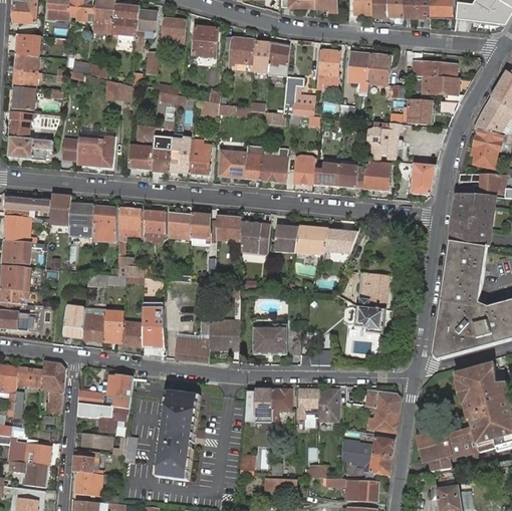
[(14,2),(13,21),(36,23),(37,1),(28,0),(27,3),(14,2)]
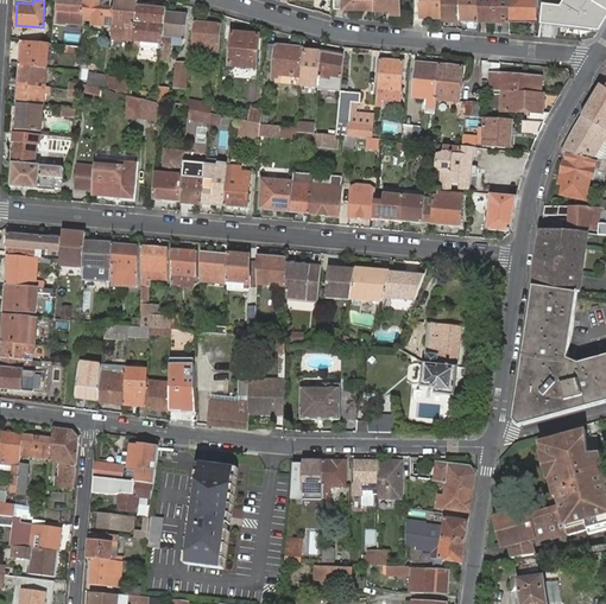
[(64,17),(83,18),(83,13),(84,0),(57,0),(55,21),(64,23),(64,17)]
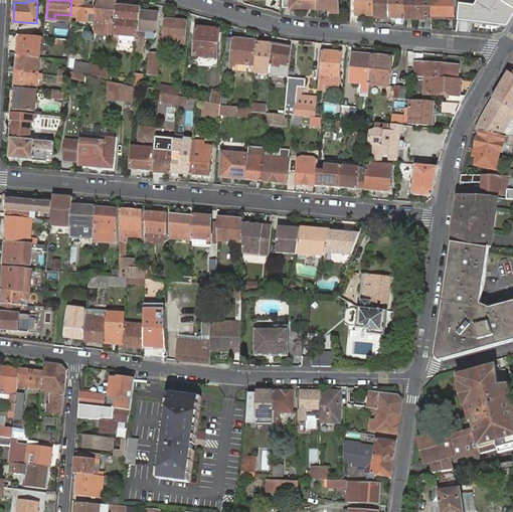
[(71,0),(70,11),(78,11),(78,20),(92,21),(93,0),(71,0)]
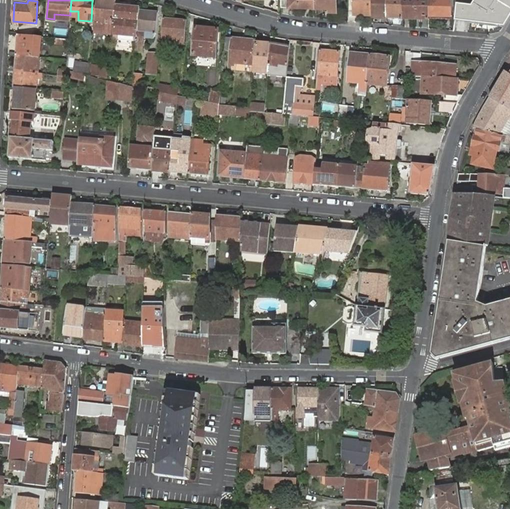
[(95,0),(93,24),(97,24),(99,26),(103,27),(106,26),(108,25),(112,26),(114,3),(115,0),(95,0)]
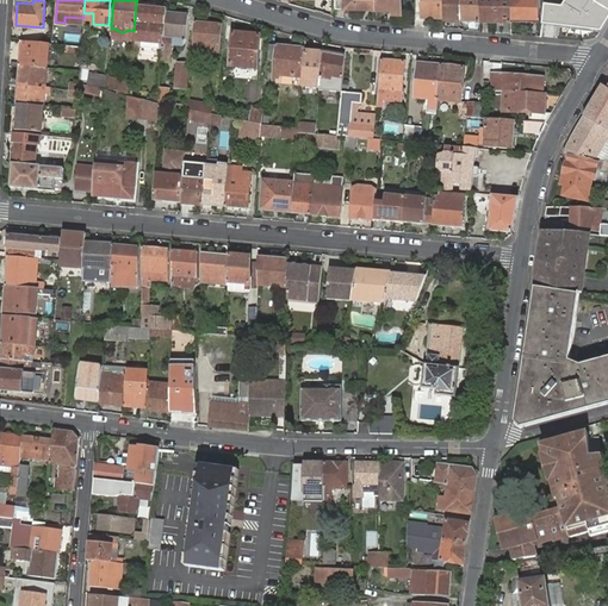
[(373,0),(374,6),(391,6),(391,11),(399,11),(399,0),(373,0)]
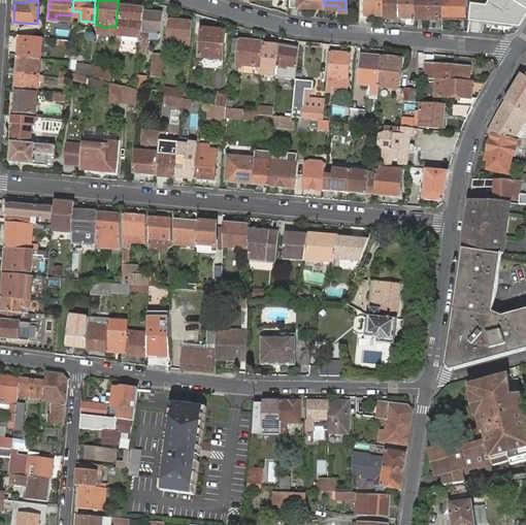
[(363,0),(363,12),(383,12),(383,0),(363,0)]
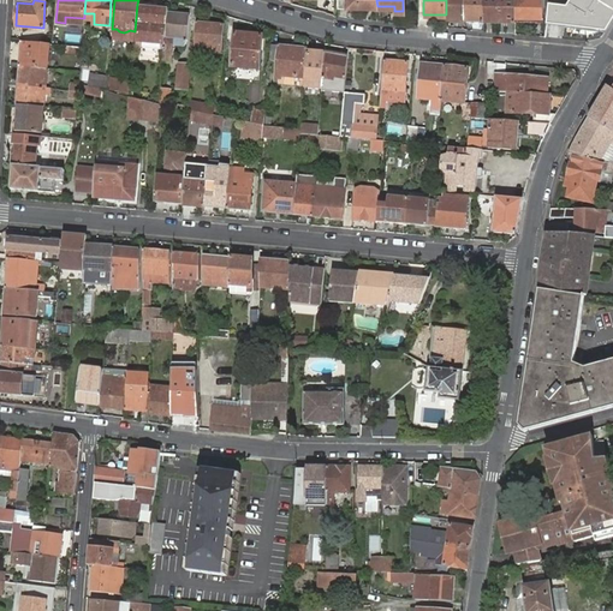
[(446,16),(464,17),(464,0),(446,0),(446,15),(446,16)]
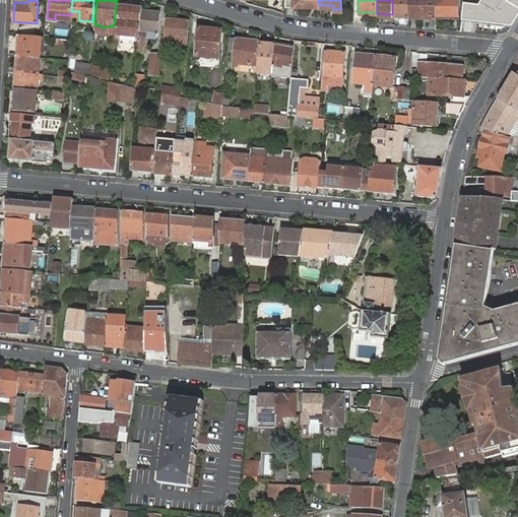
[(392,0),(392,14),(406,14),(406,0),(392,0)]
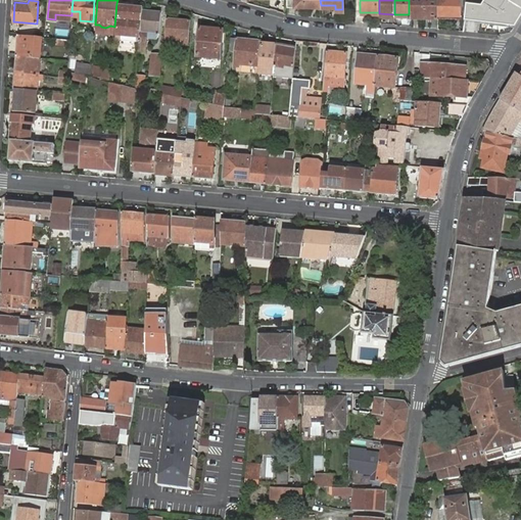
[(409,0),(409,14),(423,14),(423,0),(409,0)]
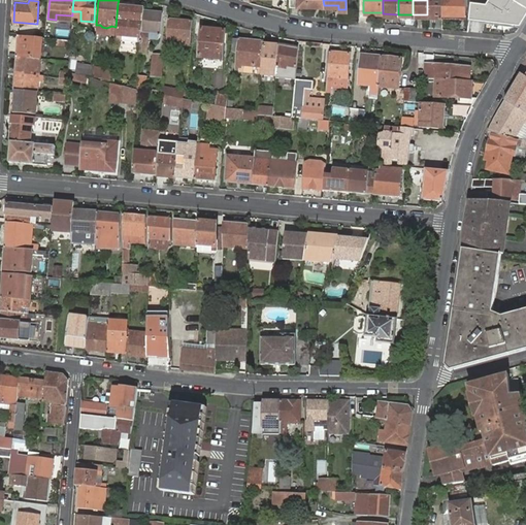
[(427,0),(427,14),(440,15),(440,0),(427,0)]
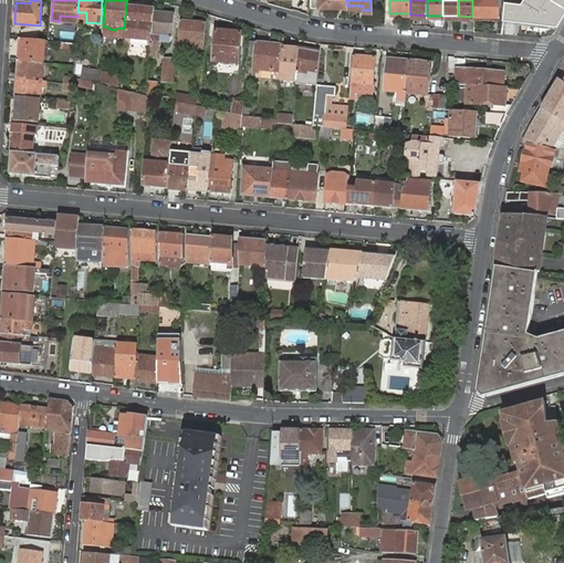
[(472,0),(472,17),(499,17),(498,0),(472,0)]
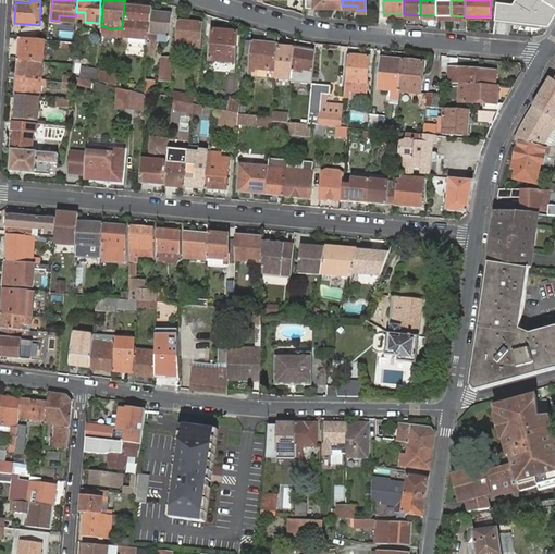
[(496,0),(494,16),(547,22),(554,9),(554,0),(496,0)]
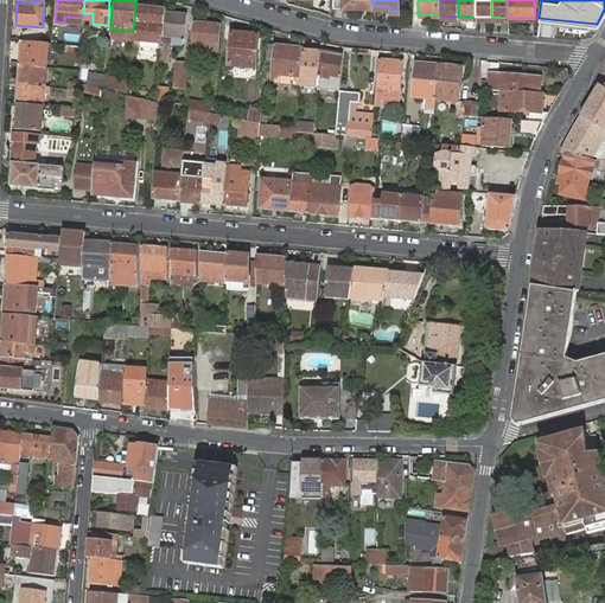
[(133,31),(133,39),(140,40),(140,46),(157,47),(158,42),(161,42),(164,11),(164,7),(135,4),(133,31)]
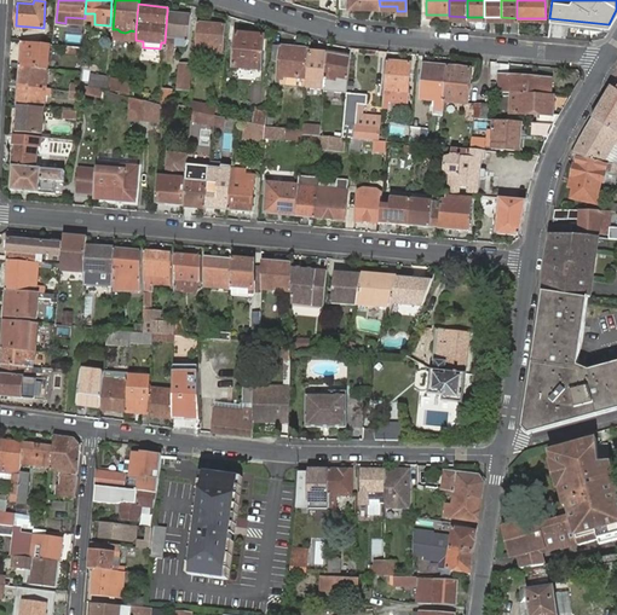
[(165,42),(163,59),(167,61),(167,57),(171,57),(172,36),(186,38),(189,13),(167,11),(165,42)]
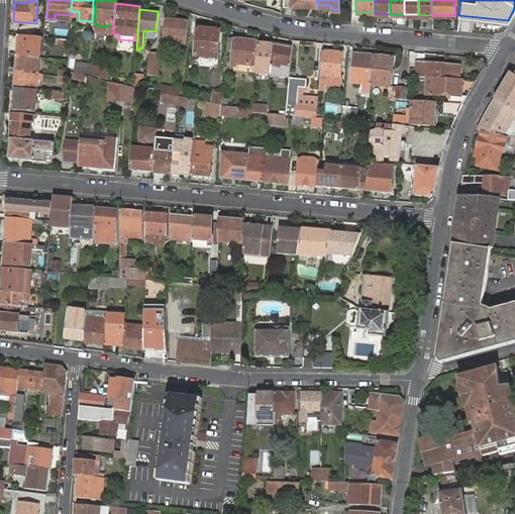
[(165,16),(162,41),(183,43),(186,19),(165,16)]
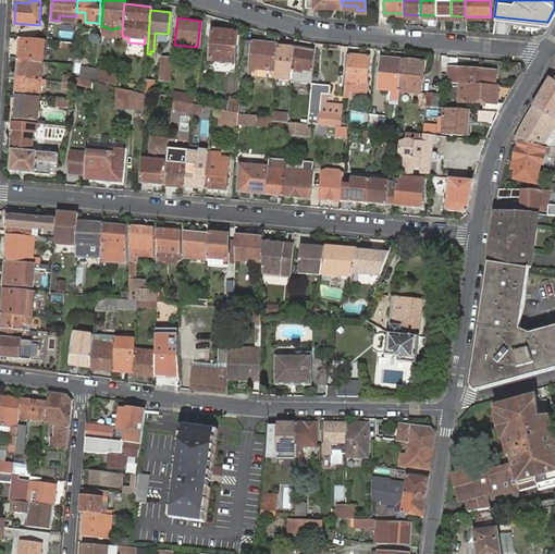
[(210,28),(208,58),(232,61),(235,32),(210,28)]
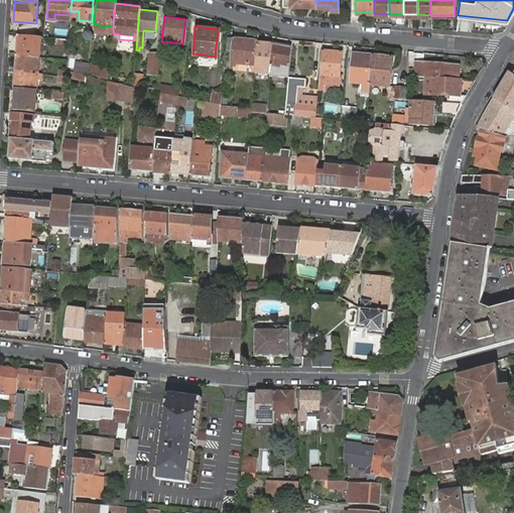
[(17,33),(15,53),(39,55),(41,35),(17,33)]
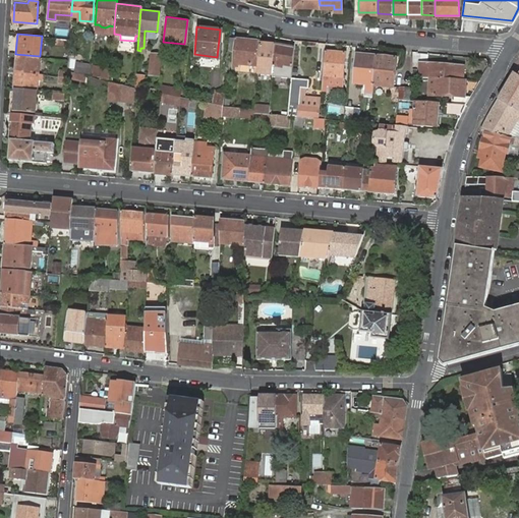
[(258,39),(228,36),(227,49),(232,50),(230,67),(234,67),(234,64),(238,65),(238,62),(256,64),(258,42),(258,39)]
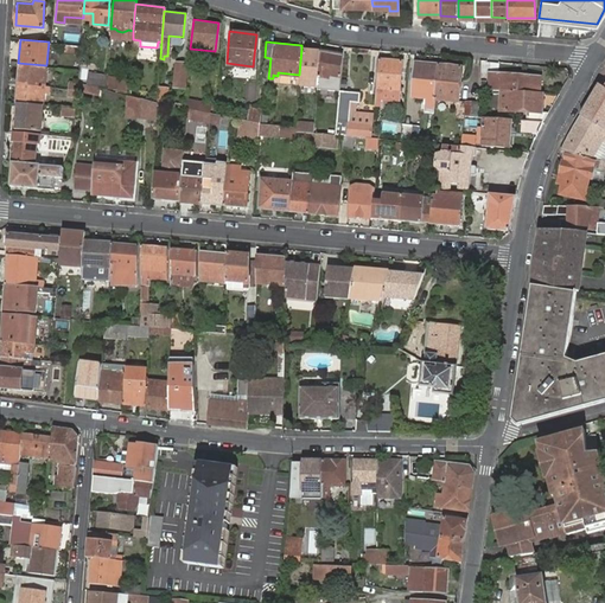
[(301,49),(299,75),(298,84),(316,85),(319,50),(301,49)]
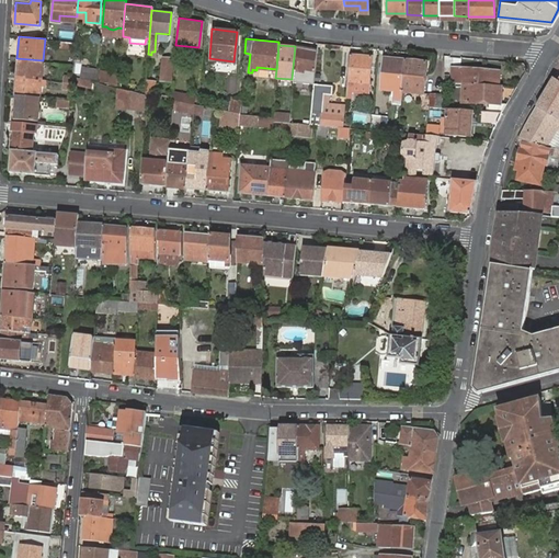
[(315,49),(295,46),(292,79),(292,81),(312,83),(315,49)]
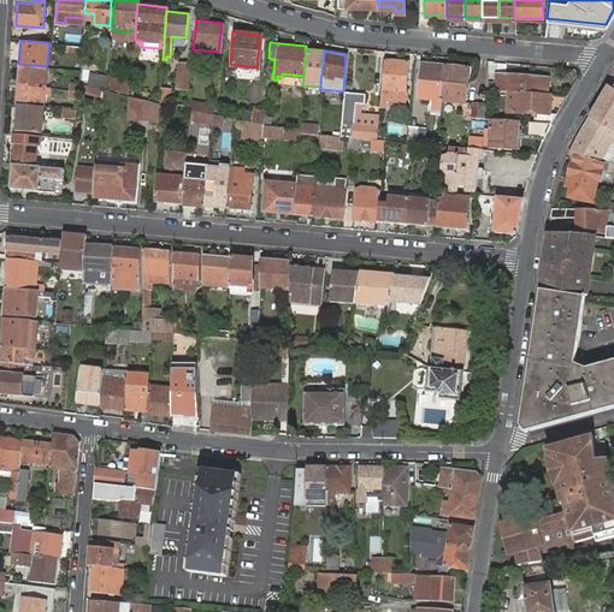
[(175,58),(172,87),(187,88),(189,59),(175,58)]
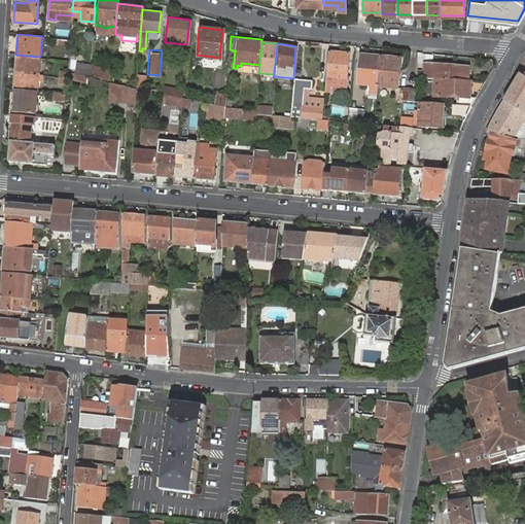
[(348,51),(328,49),(325,84),(329,84),(330,75),(346,77),(348,51)]
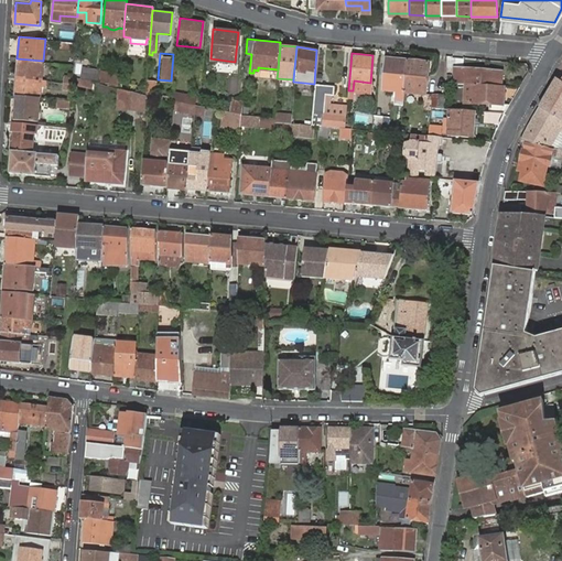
[(395,97),(402,98),(402,90),(406,58),(385,56),(381,87),(396,89),(395,97)]
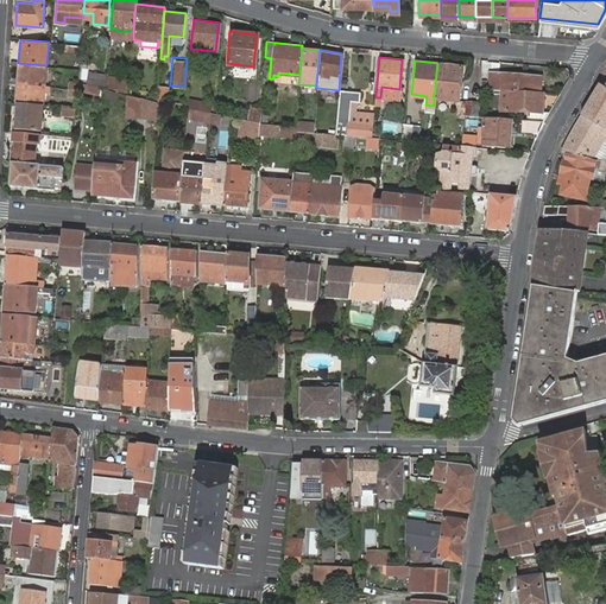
[(18,63),(17,82),(44,84),(45,81),(40,81),(40,70),(46,70),(46,65),(18,63)]
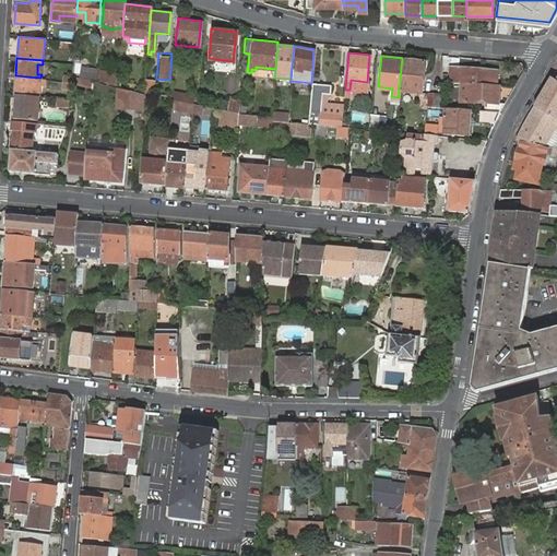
[(439,106),(440,92),(421,91),(423,60),(402,58),(399,90),(418,92),(417,105),(426,105),(439,106)]
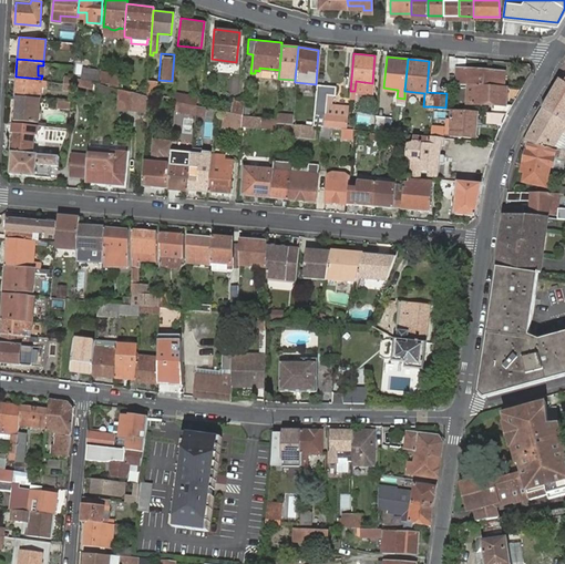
[(466,82),(503,84),(504,68),(455,64),(454,82),(466,82)]
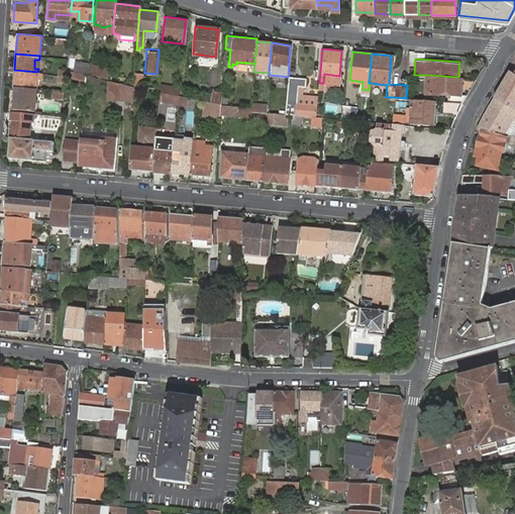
[(73,71),(83,73),(85,65),(75,62),(73,71)]
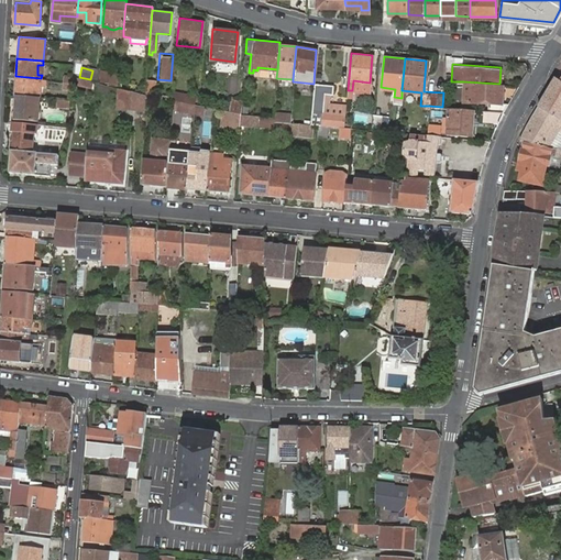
[(554,75),(538,103),(560,118),(560,116),(560,79),(559,78),(554,75)]
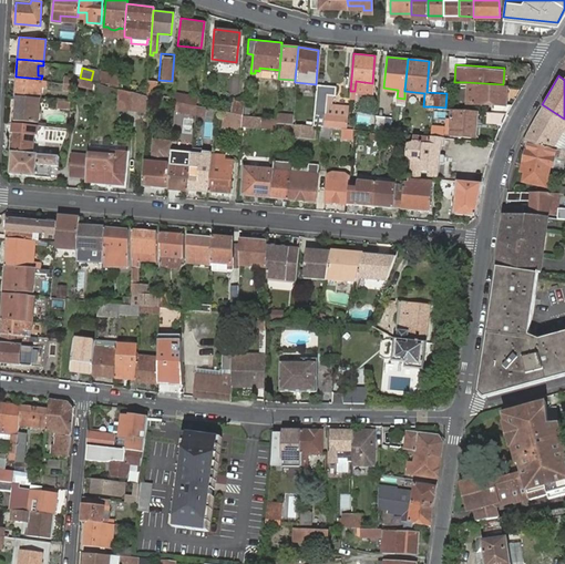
[(16,77),(14,94),(36,96),(40,96),(40,93),(36,93),(37,84),(41,84),(45,85),(45,80),(41,79),(16,77)]
